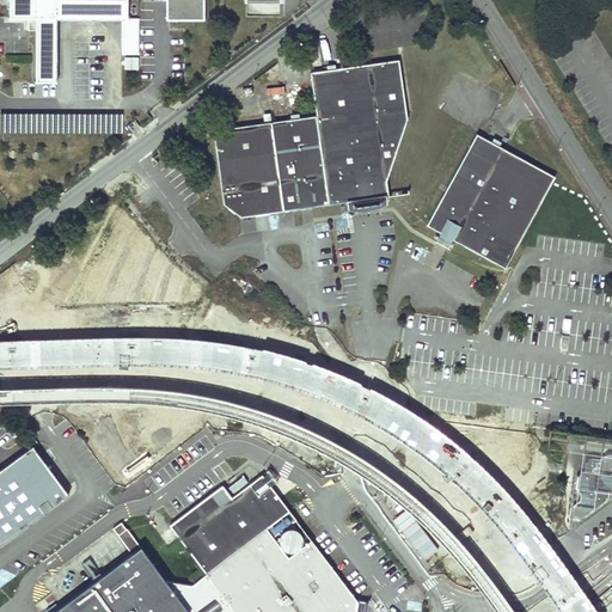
[(10,0),(10,18),(29,18),(29,31),(37,31),(36,83),(55,83),(56,18),(126,18),(127,18),(127,0),(10,0)]
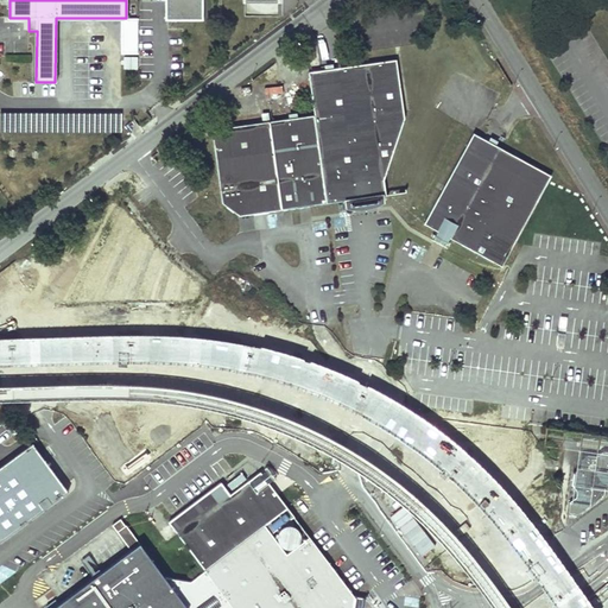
[(202,0),(165,0),(166,20),(203,21),(202,0)]
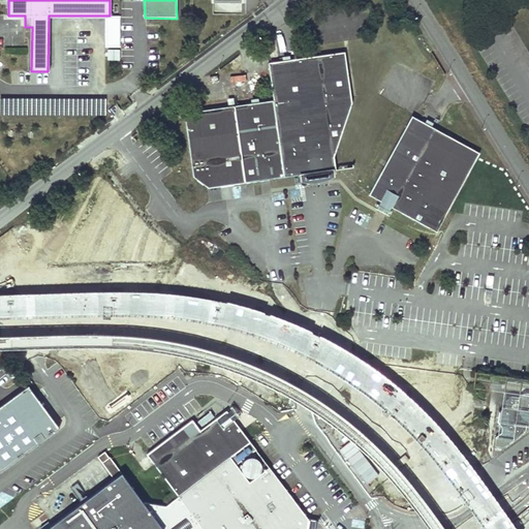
[(110,16),(109,16),(109,47),(119,47),(119,16),(110,16)]
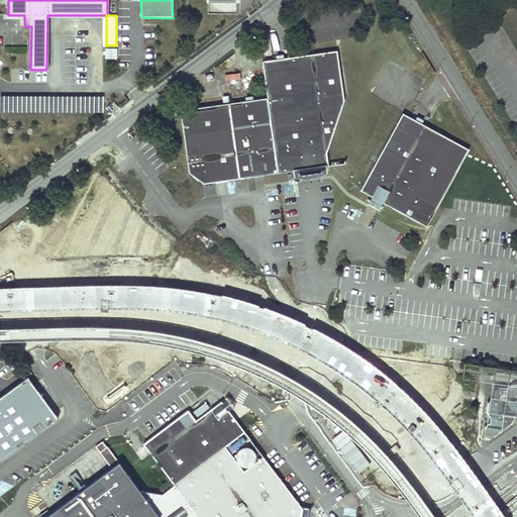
[(103,59),(116,60),(117,47),(104,46),(103,59)]
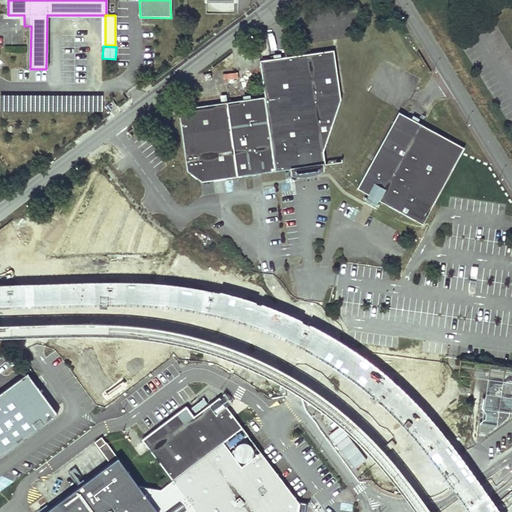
[(225,104),(236,177),(323,164),(322,152),(339,101),(332,52),(258,62),(263,98),(225,104)]
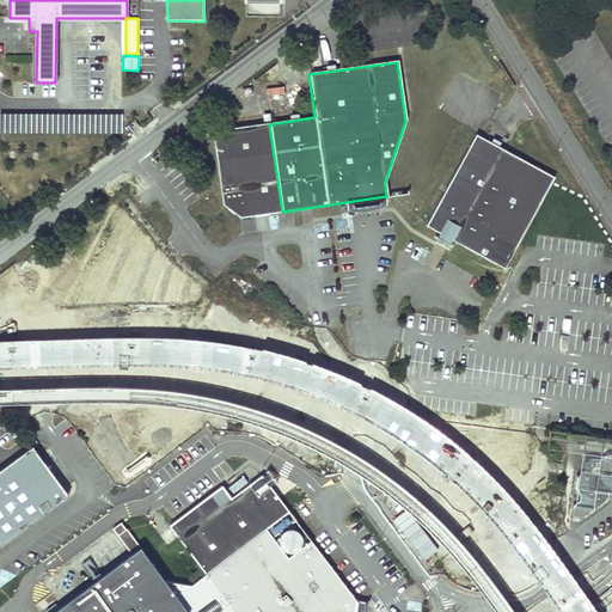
[(267,86),(267,102),(286,102),(286,86),(267,86)]
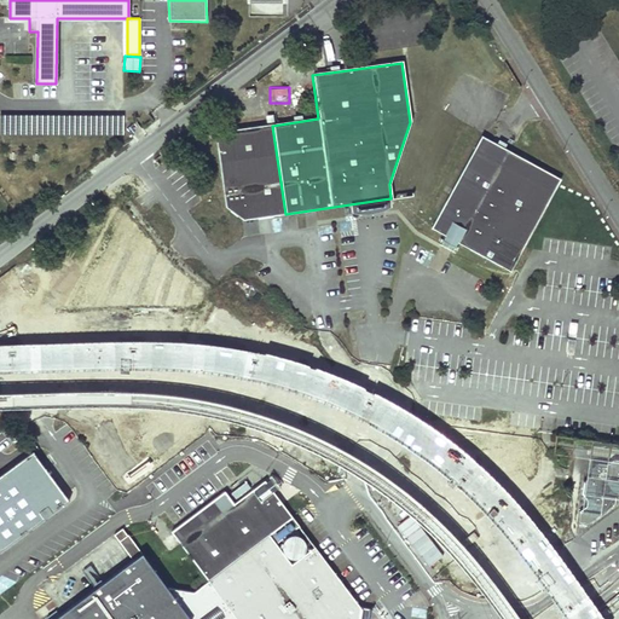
[(123,113),(0,113),(0,134),(123,134),(123,113)]
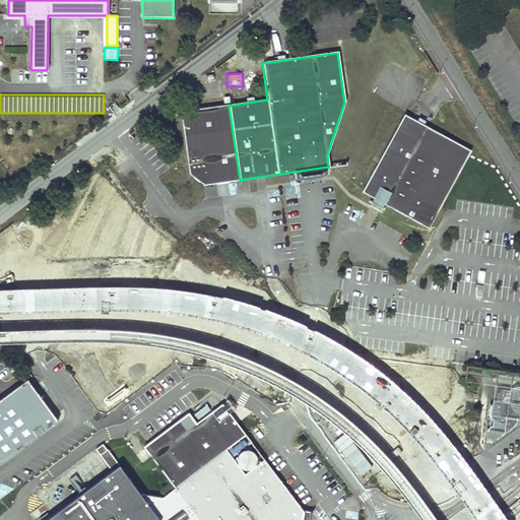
[(240,180),(229,106),(180,112),(188,175),(203,185),(240,180)]
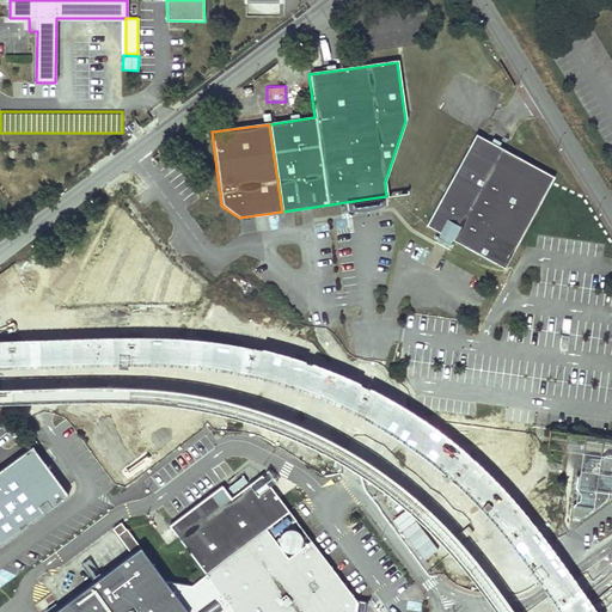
[(448,248),(452,242),(503,270),(549,188),(554,178),(475,136),(424,227),(438,234),(435,239),(448,248)]
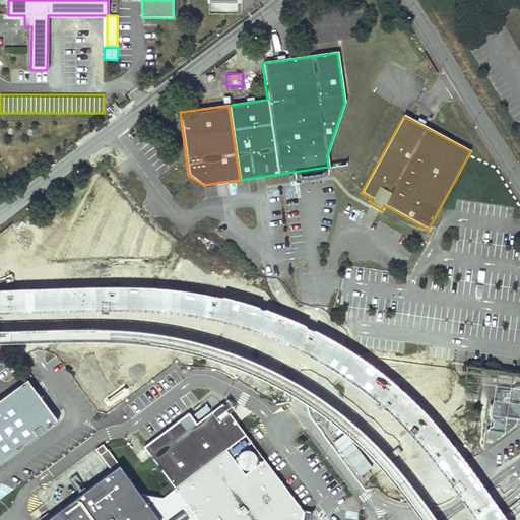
[(26,378),(18,385),(0,397),(0,462),(57,419),(26,378)]
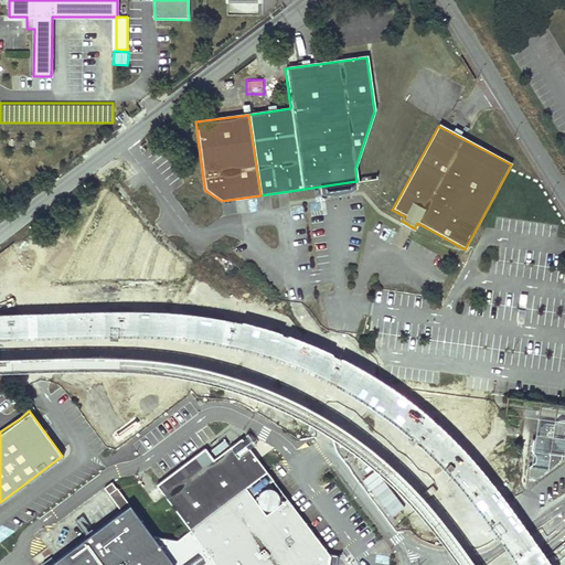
[(554,422),(540,420),(537,435),(531,439),(530,449),(534,456),(534,460),(528,465),(526,477),(537,479),(562,460),(563,451),(564,451),(564,418),(560,417),(554,422)]
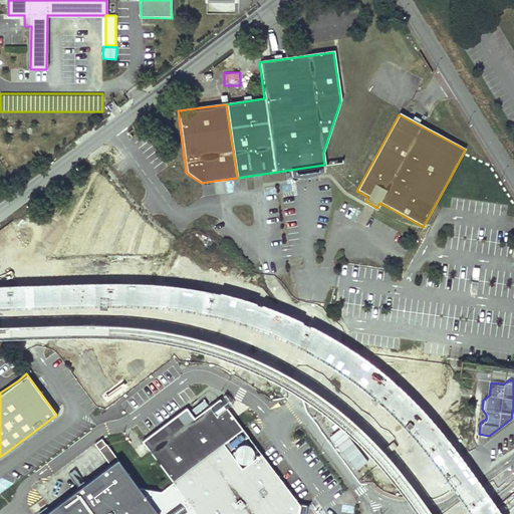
[(174,480),(242,429),(222,403),(219,399),(196,417),(185,409),(143,441),(174,480)]
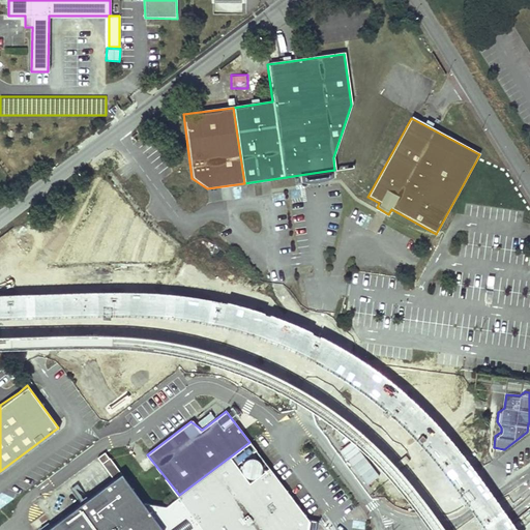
[(308,518),(249,442),(179,495),(167,505),(143,503),(121,472),(121,473),(110,457),(109,458),(105,451),(97,457),(113,479),(42,529),(315,529),(317,519),(308,518)]
